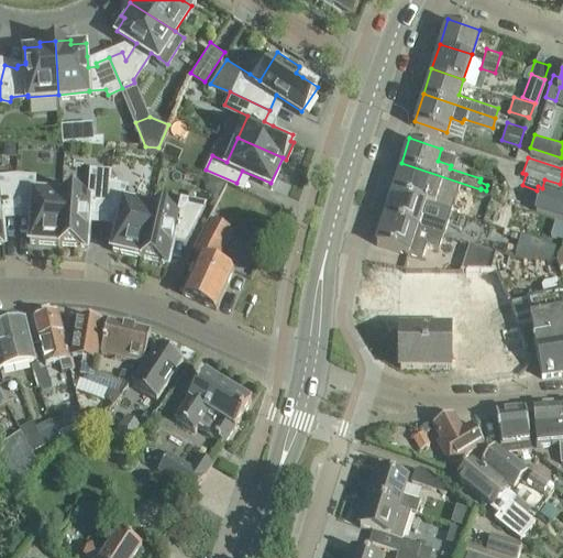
[(401,163),(393,188),(426,199),(429,187),(443,192),(444,187),(456,192),(456,194),(477,200),(481,189),(401,163)]
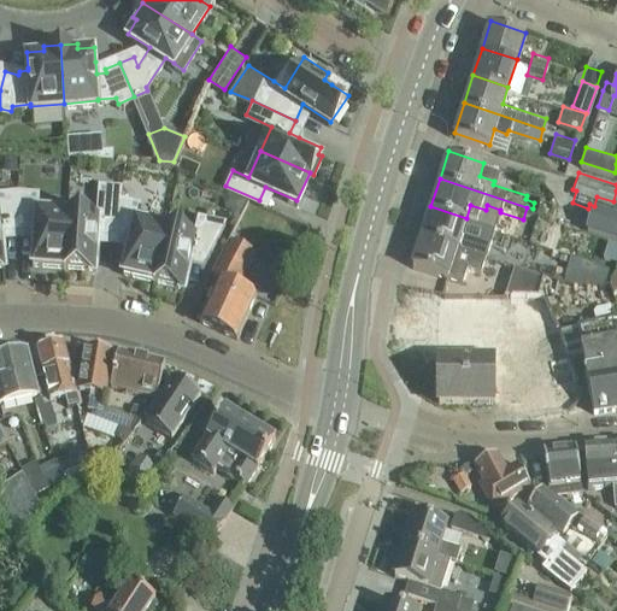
[(99,181),(99,193),(98,211),(68,209),(64,263),(95,265),(98,230),(115,231),(119,194),(122,195),(123,182),(99,181)]
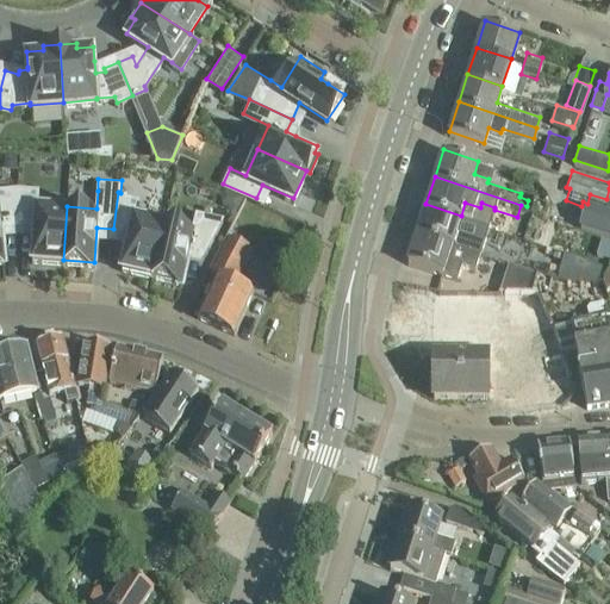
[(0,186),(0,259),(5,259),(1,224),(18,223),(17,186),(0,186)]
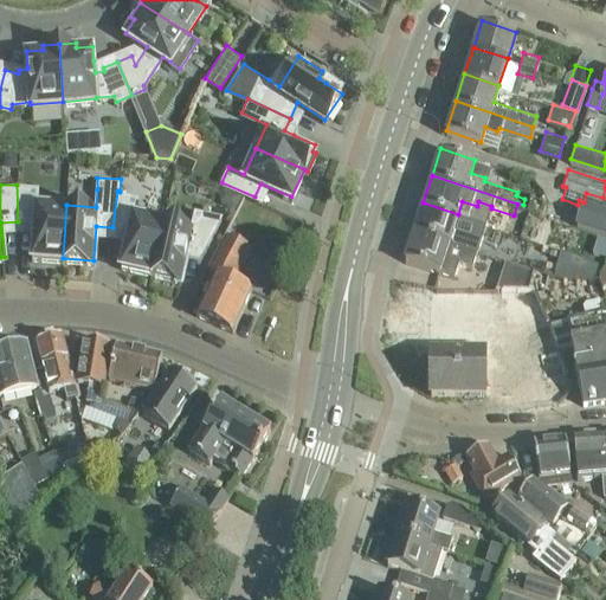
[(34,223),(33,232),(32,257),(63,258),(66,205),(37,202),(38,186),(17,185),(18,221),(34,223)]
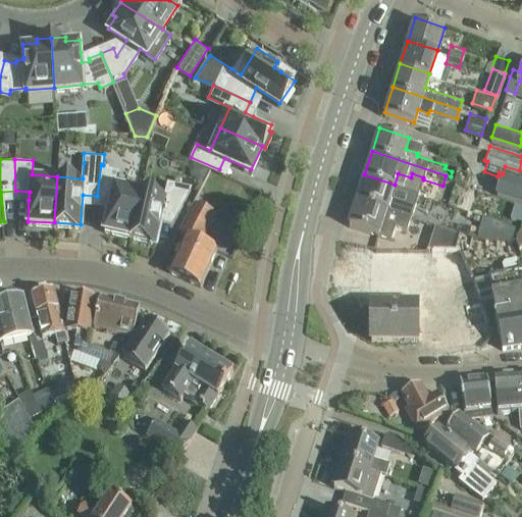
[(118,168),(103,165),(101,164),(97,196),(110,199),(104,227),(129,234),(140,189),(115,184),(118,168)]
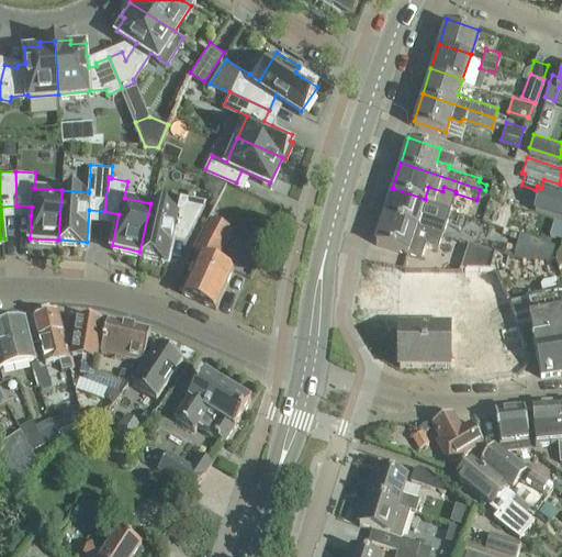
[(536,190),(531,205),(561,214),(561,193),(541,188),(537,186),(536,190)]
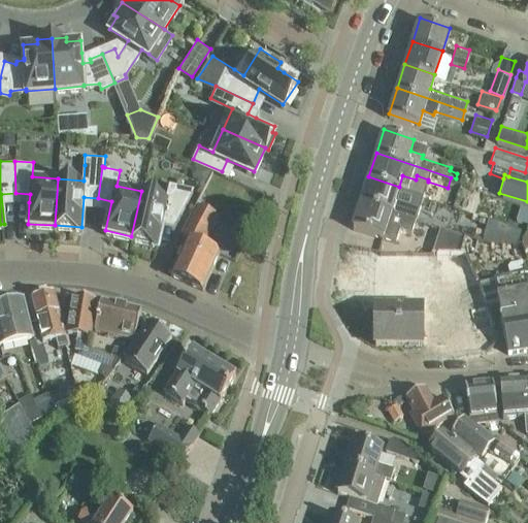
[(368,176),(361,200),(415,218),(419,205),(423,194),(399,187),(368,176)]
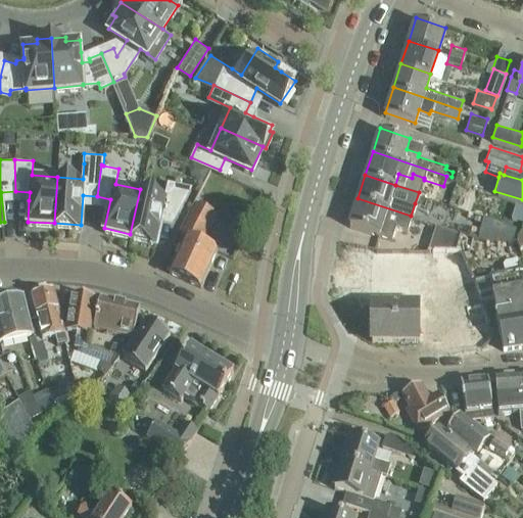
[(156,240),(160,219),(162,212),(176,214),(191,185),(169,180),(164,195),(140,189),(130,234),(156,240)]
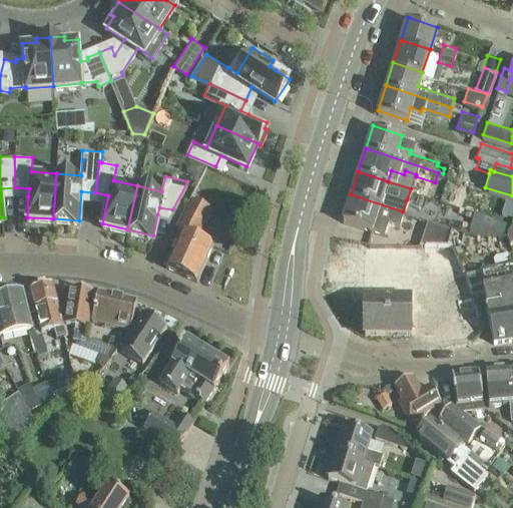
[(403,211),(351,194),(343,218),(384,231),(389,219),(400,222),(403,211)]
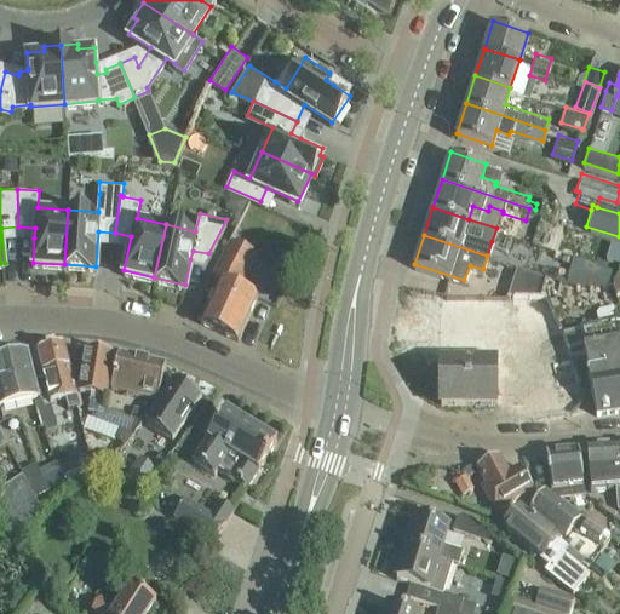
[(200,319),(237,336),(258,293),(244,286),(246,281),(241,280),(256,247),(234,237),(214,274),(219,276),(211,297),(200,319)]
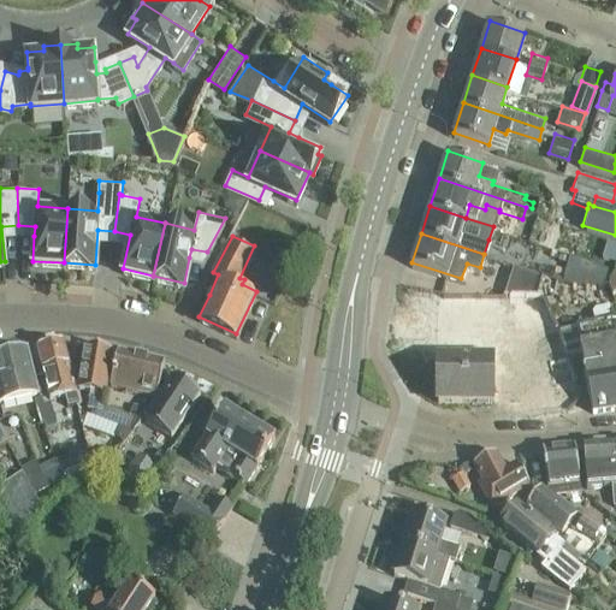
[(615,238),(608,236),(602,253),(615,258),(614,266),(615,268),(615,238)]
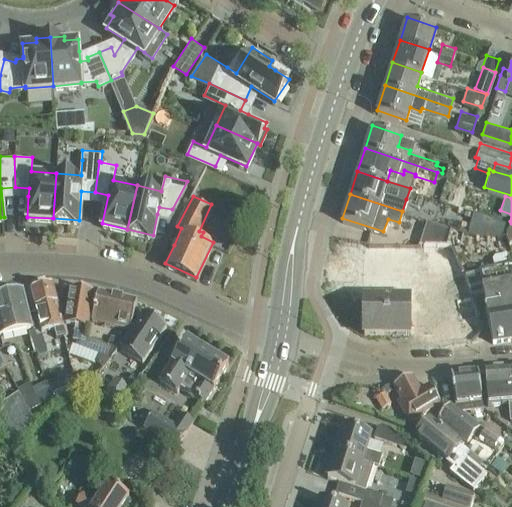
[(430,241),(445,241),(449,225),(426,218),(423,229),(433,232),(430,241)]
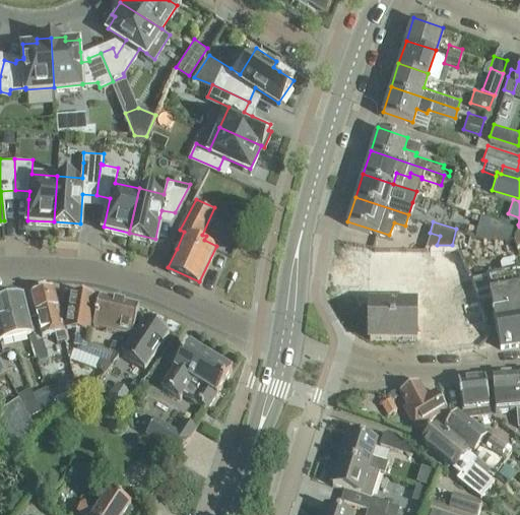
[(460,273),(463,279),(473,275),(459,245),(452,245),(437,245),(356,245),(356,281),(400,281),(415,281),(418,281),(418,272),(460,273)]
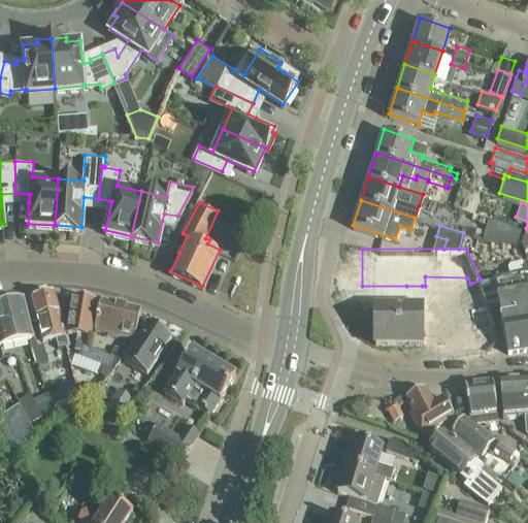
[(510,274),(494,278),(504,330),(507,346),(508,350),(527,347),(527,270),(526,271),(523,258),(510,260),(508,264),(510,274)]
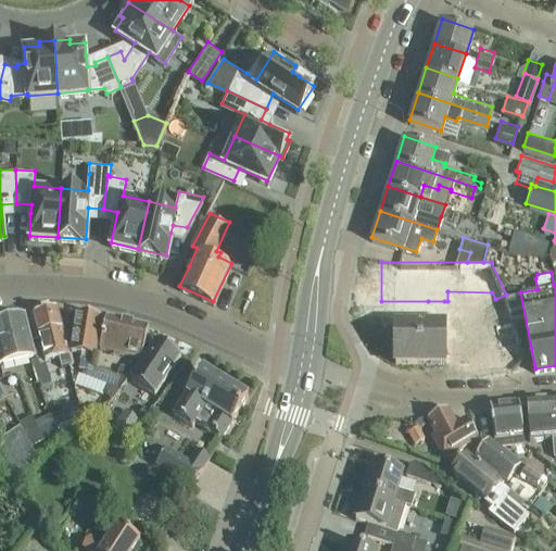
[(506,295),(495,299),(504,322),(496,324),(497,332),(465,339),(474,375),(525,365),(515,315),(506,295)]
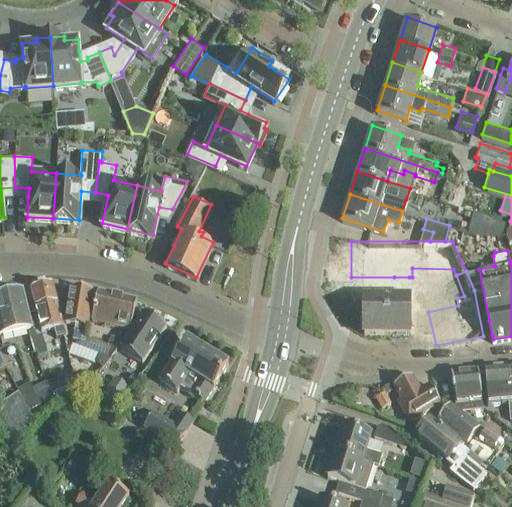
[(409,330),(409,277),(394,277),(394,293),(364,293),(364,330),(409,330)]
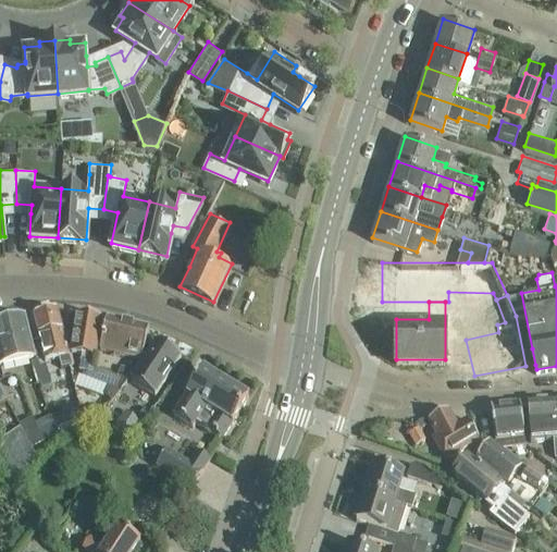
[(57,305),(34,309),(42,355),(59,352),(62,364),(72,362),(57,305)]
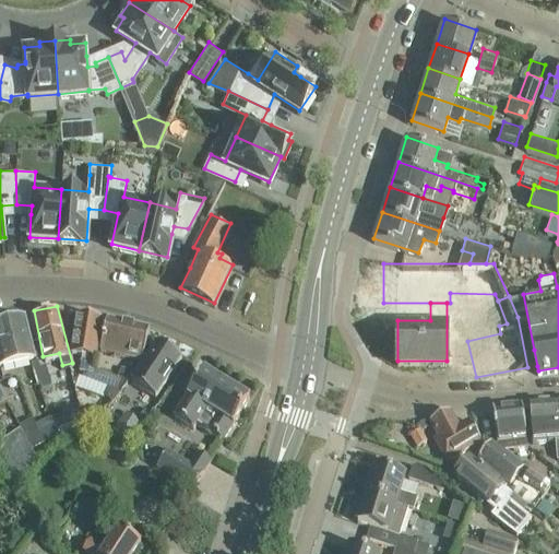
[(74,332),(71,348),(82,349),(80,366),(84,367),(83,373),(108,381),(105,391),(111,397),(127,377),(111,369),(111,368),(94,363),(98,336),(102,315),(78,310),(74,332)]
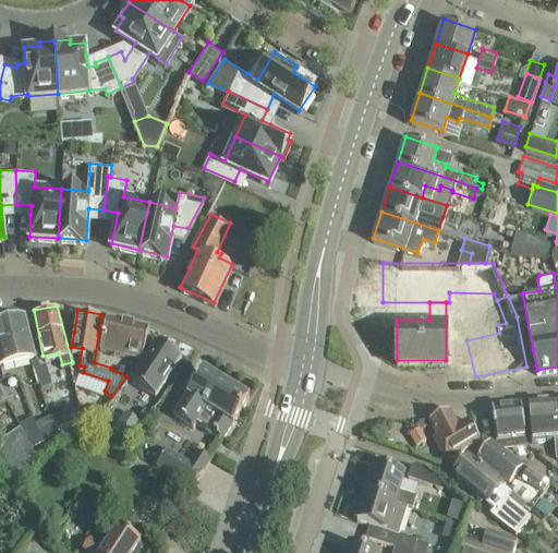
[(0,317),(0,339),(31,333),(25,312),(0,317)]
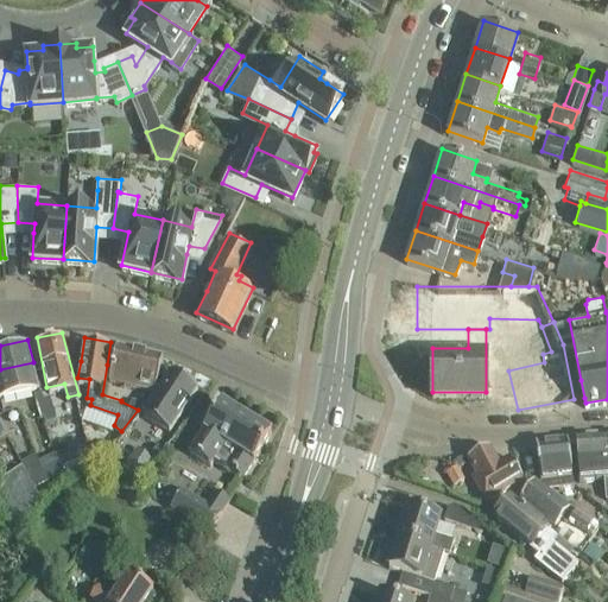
[(109,374),(156,385),(163,354),(116,343),(109,374)]
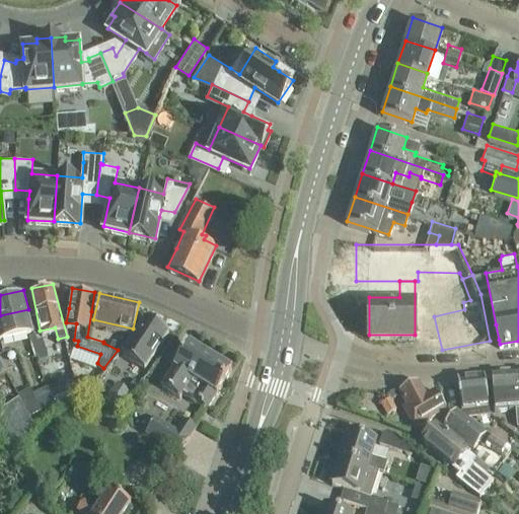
[(28,309),(0,315),(0,336),(32,327),(28,309)]
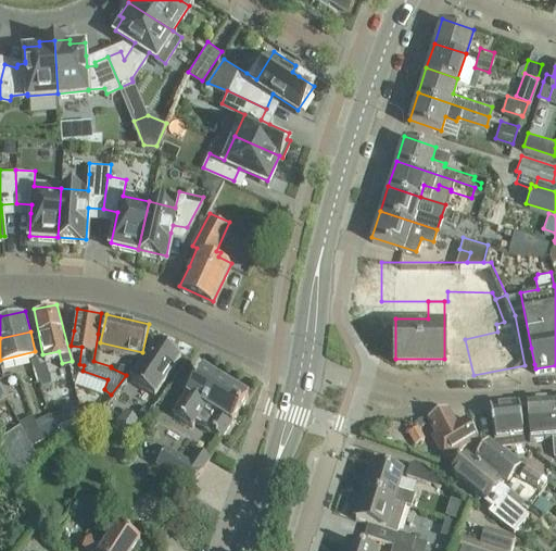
[(133,375),(154,390),(163,377),(164,377),(169,370),(180,351),(156,336),(133,375)]
